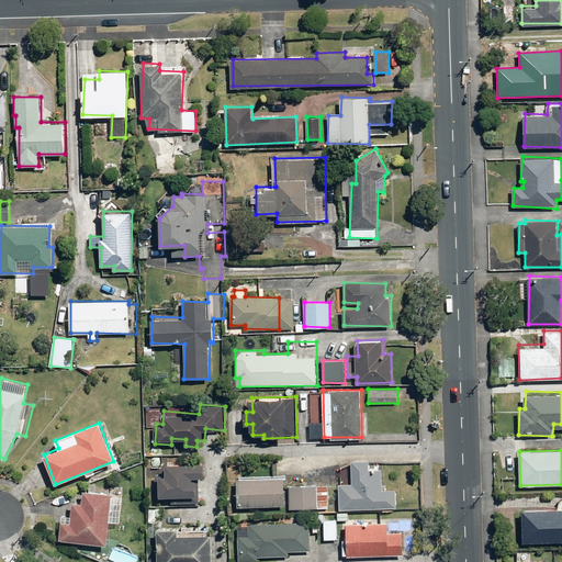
[(352,484),(340,484),(340,508),(397,508),(397,491),(388,491),(388,485),(383,485),(383,470),(370,470),(370,461),(352,461),(352,469),(343,469),(343,478),(352,478),(352,484)]
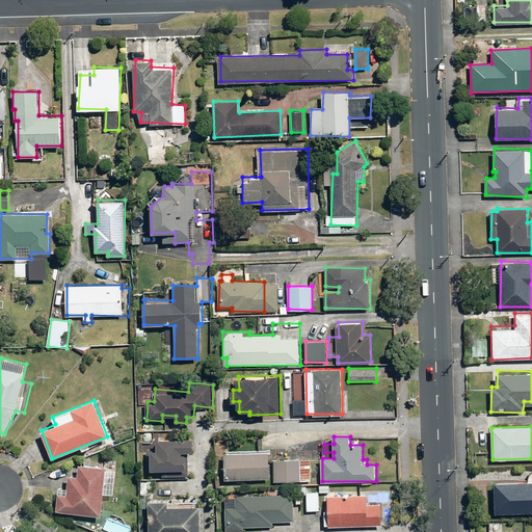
[(193,450),(193,439),(158,439),(158,449),(152,449),(152,469),(186,470),(186,450),(193,450)]
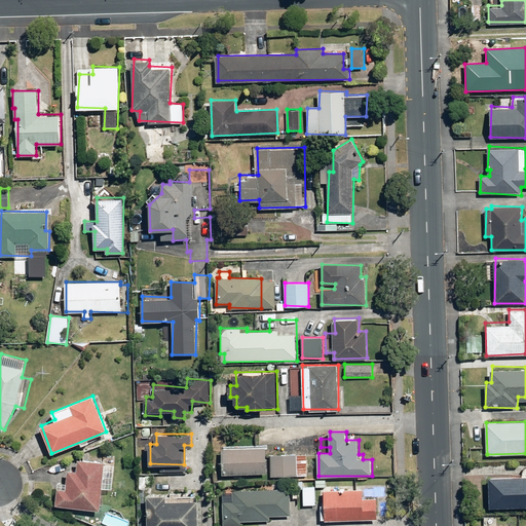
[(264,447),(222,447),(222,474),(264,473),(264,447)]
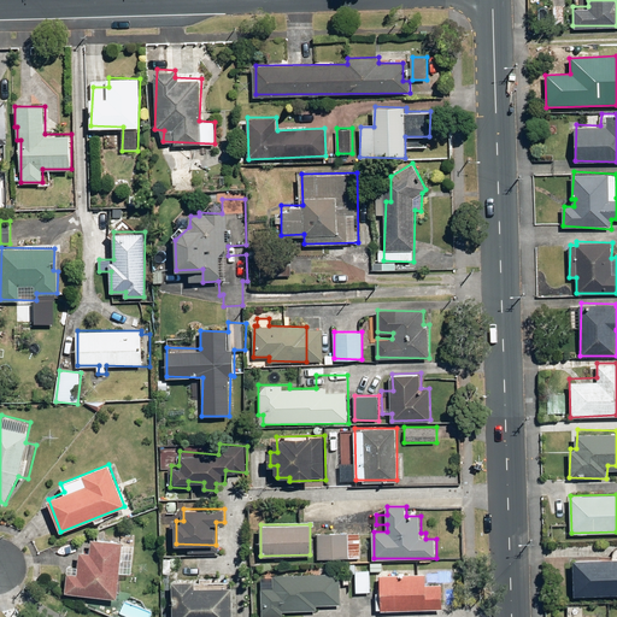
[(359,534),(317,534),(317,557),(359,558),(359,534)]
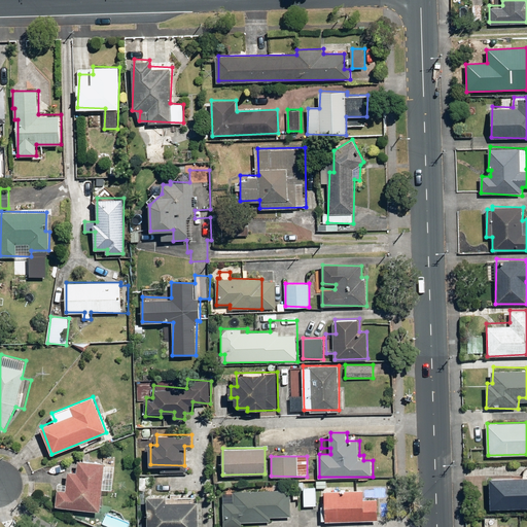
[(106,459),(78,458),(78,469),(68,468),(67,488),(57,488),(56,507),(104,510),(106,459)]
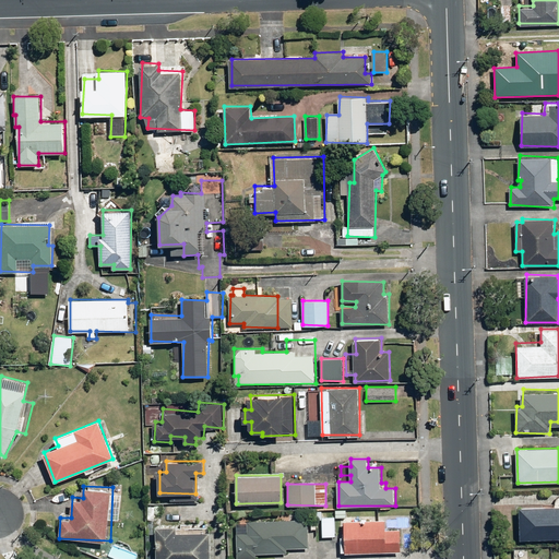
[(558,506),(522,507),(522,537),(558,536),(558,506)]
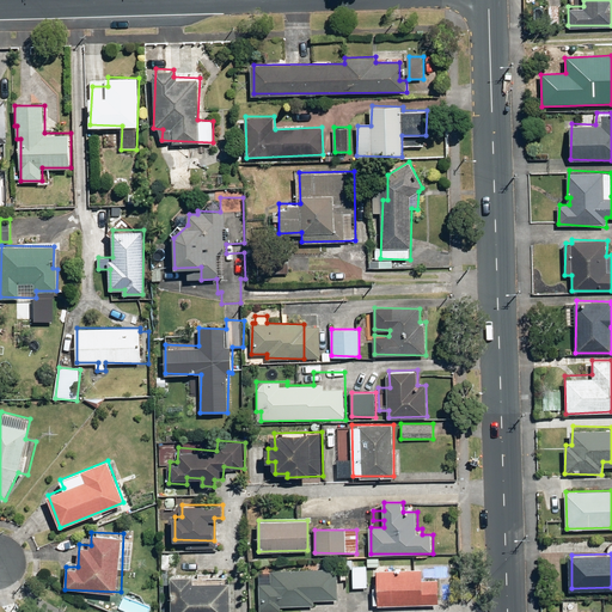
[(368,565),(354,565),(354,587),(367,587),(368,565)]
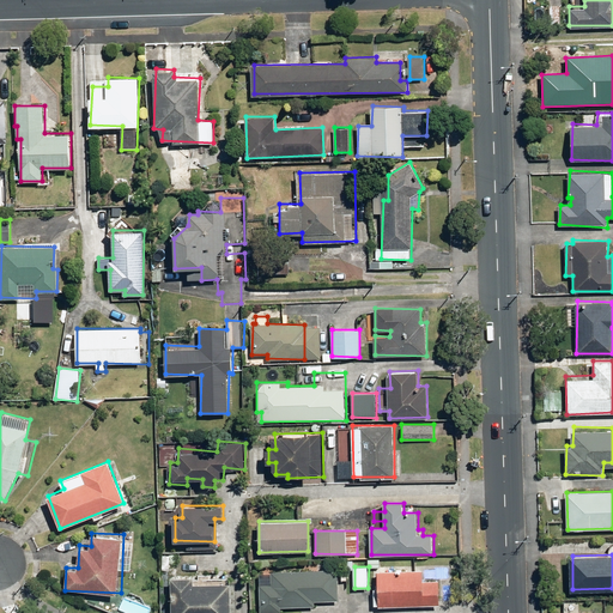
[(261,586),(260,612),(281,612),(283,607),(314,607),(314,601),(339,601),(340,571),(273,569),(273,574),(266,572),(266,586),(261,586)]
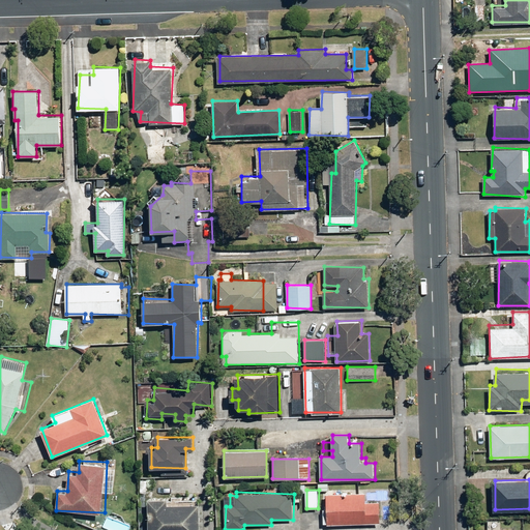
[(390,529),(391,502),(381,501),(366,501),(366,494),(328,493),(327,523),(378,524),(377,529),(390,529)]
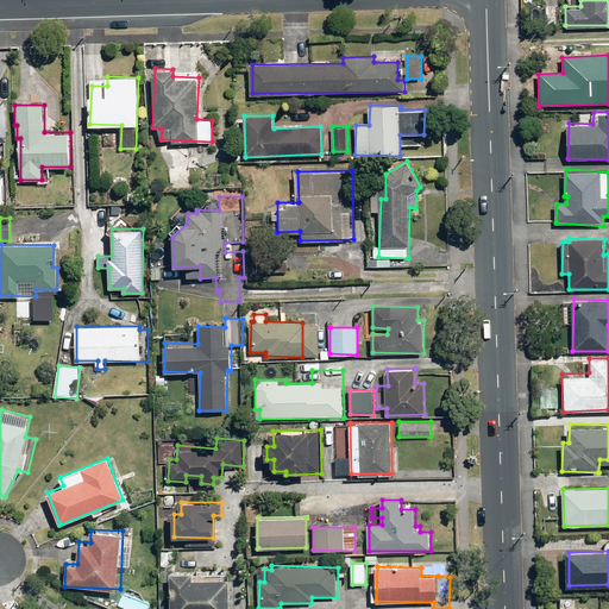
[(193,573),(171,573),(170,608),(230,608),(230,579),(193,579),(193,573)]
